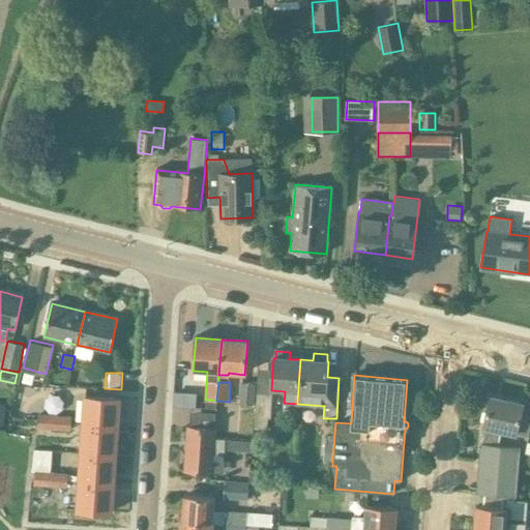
[(256,384),(241,382),(239,403),(254,404),(256,384)]
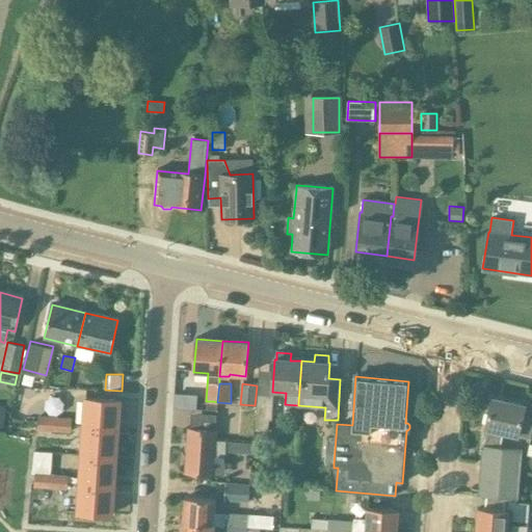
[(273,396),(258,395),(256,431),(268,431),(269,420),(272,420),(273,396)]
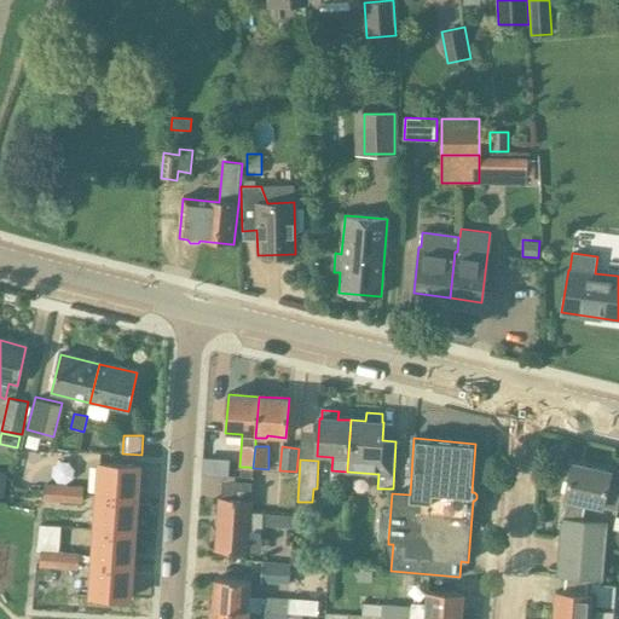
[(99,463),(98,497),(136,501),(138,466),(99,463)]
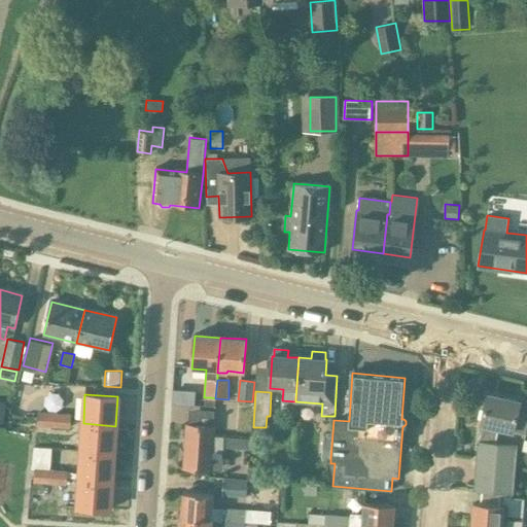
[(479,442),(476,489),(501,491),(512,492),(516,446),(495,444),(498,428),(526,434),(526,431),(526,413),(517,411),(519,402),(488,394),(481,425),(483,425),(479,442)]
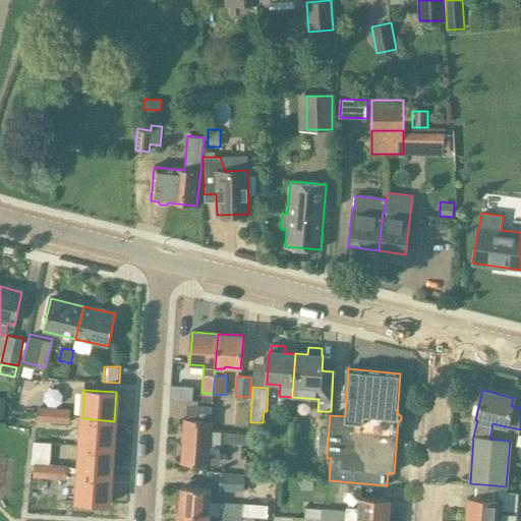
[(37,421),(53,423),(54,408),(38,407),(38,413),(37,421)]
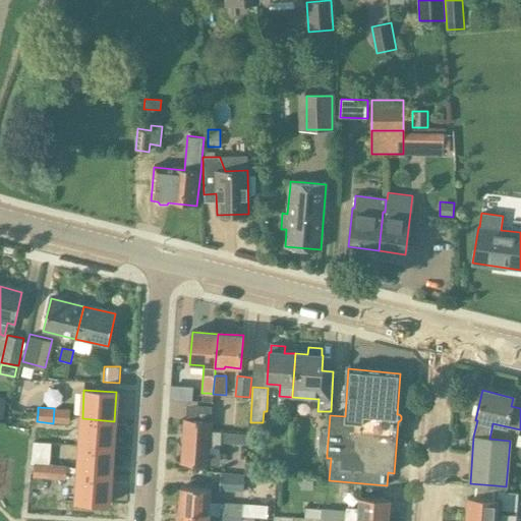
[(54,408),(53,423),(69,424),(70,409),(54,408)]
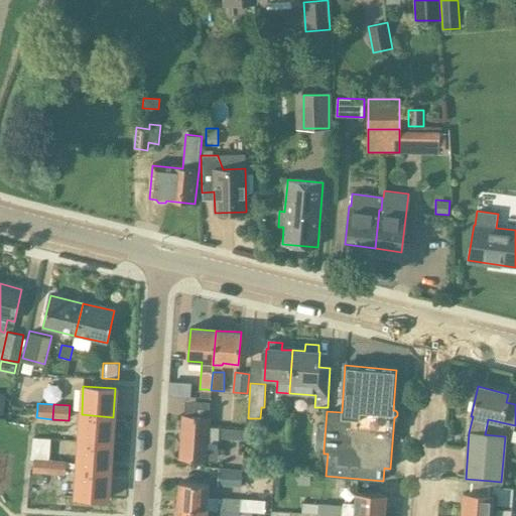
[(82,414),(80,442),(112,444),(113,417),(82,414)]
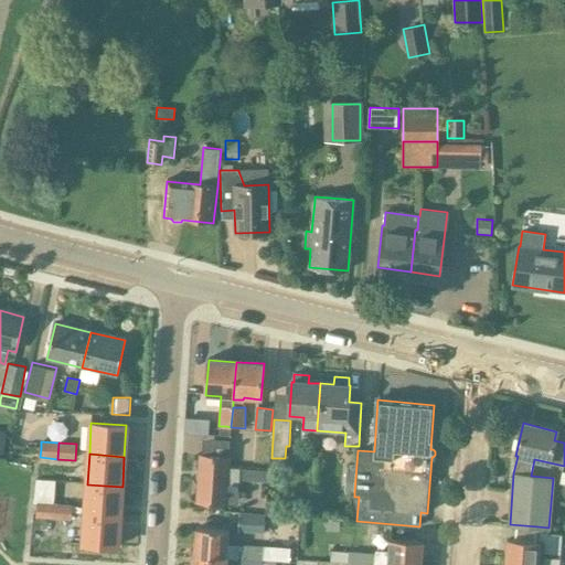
[(202,454),(199,501),(227,503),(228,490),(241,491),(242,478),(242,467),(230,466),(231,455),(202,454)]
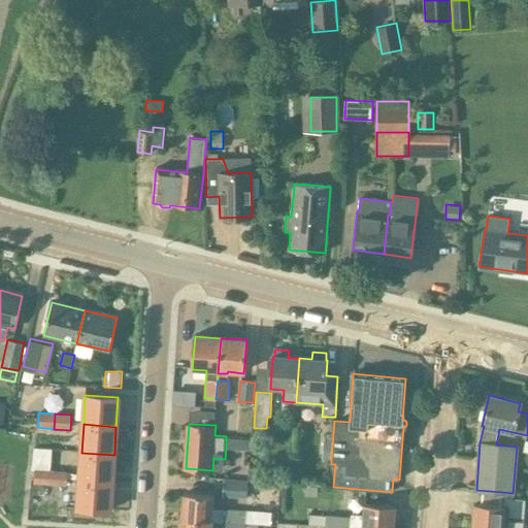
[(233,436),(232,447),(251,449),(251,438),(233,436)]
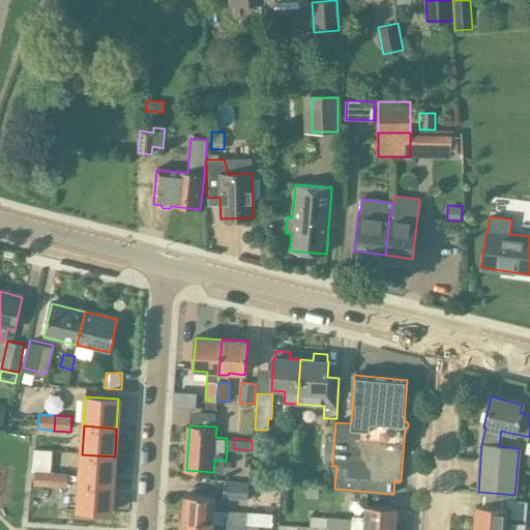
[(323,460),(331,461),(332,442),(324,441),(323,460)]
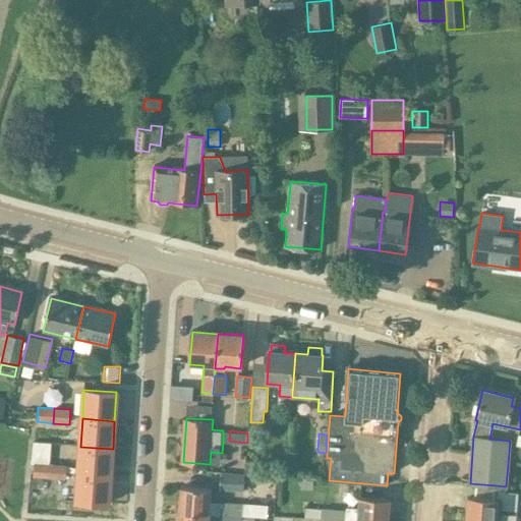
[(80,447),(78,472),(78,474),(111,476),(113,449),(80,447)]
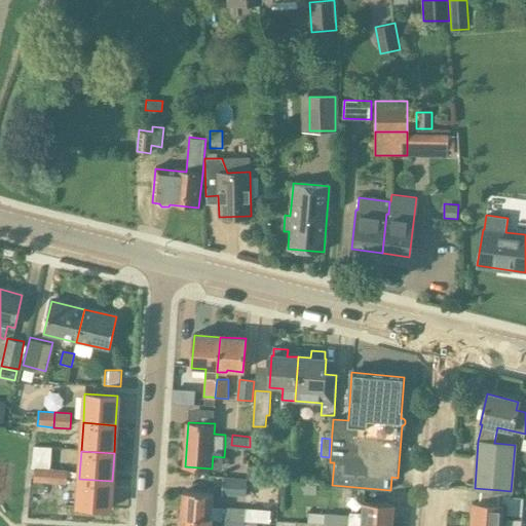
[(33,482),(50,483),(51,468),(34,467),(33,482)]
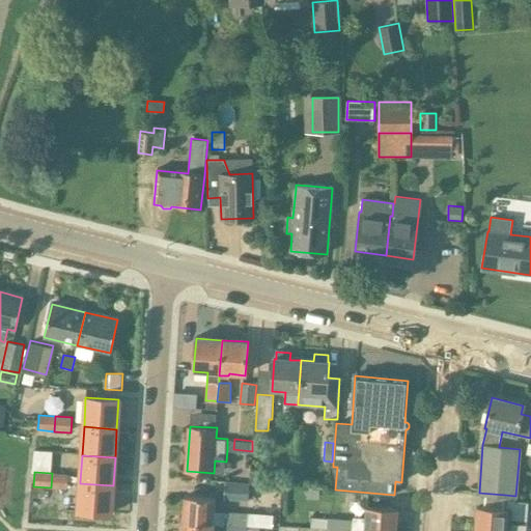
[(52,473),(51,487),(67,488),(68,474),(52,473)]
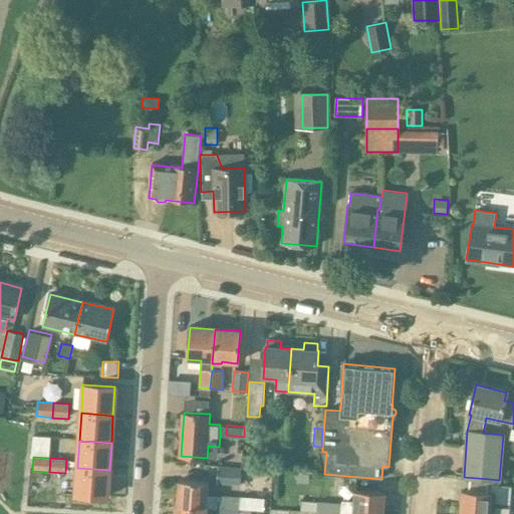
[(109,470),(77,468),(75,494),(75,496),(107,498),(109,470)]
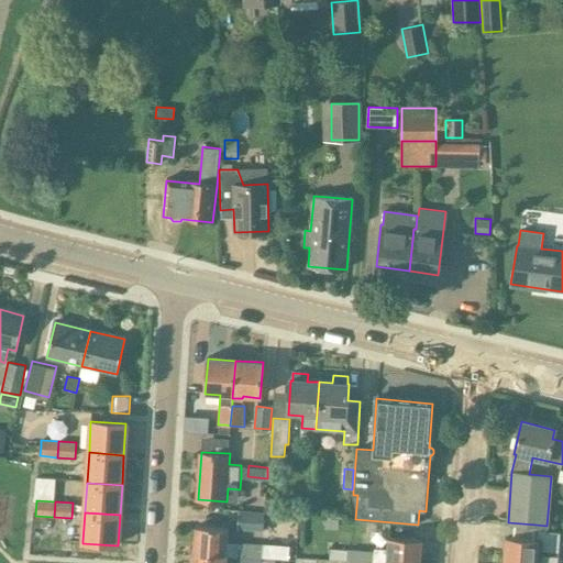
[(238,529),(262,531),(264,515),(239,512),(238,529)]
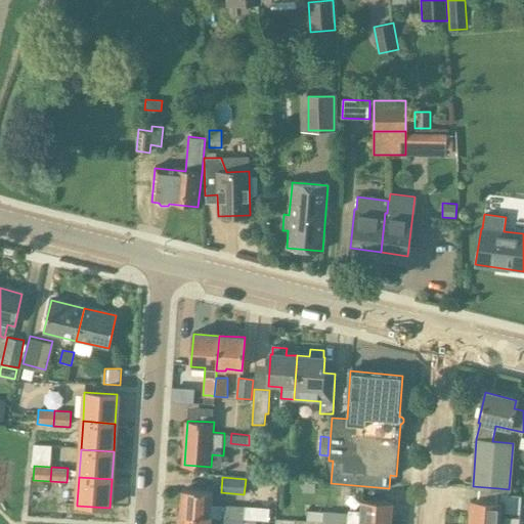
[(260,480),(259,495),(275,495),(276,481),(260,480)]
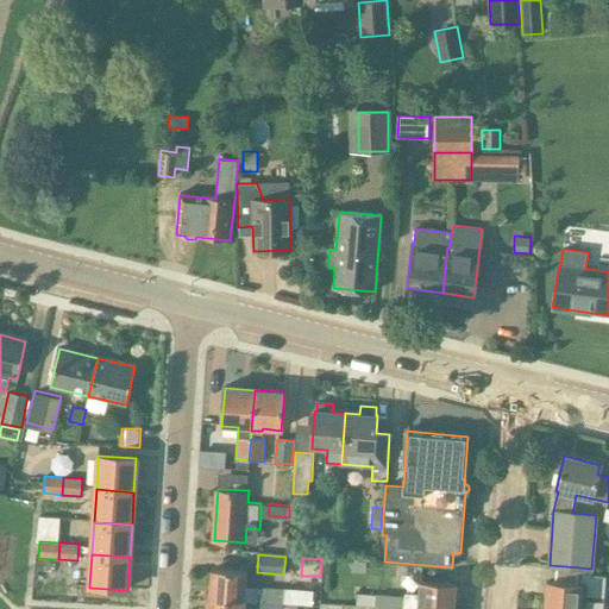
[(547,583),(545,608),(603,608),(607,576),(591,575),(590,575),(591,569),(579,567),(578,585),(554,583),(547,583)]
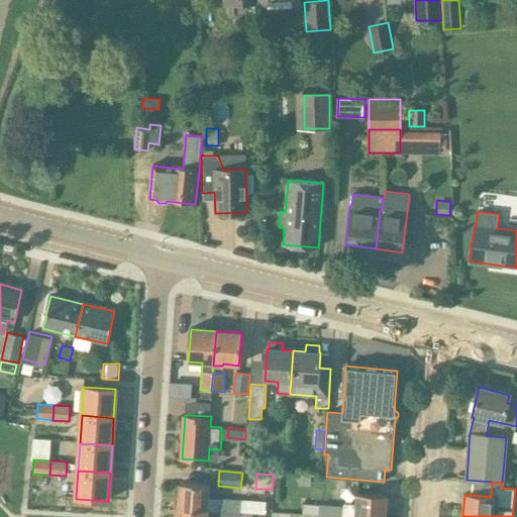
[(180,483),(179,508),(208,510),(219,511),(220,498),(209,497),(210,485),(180,483)]
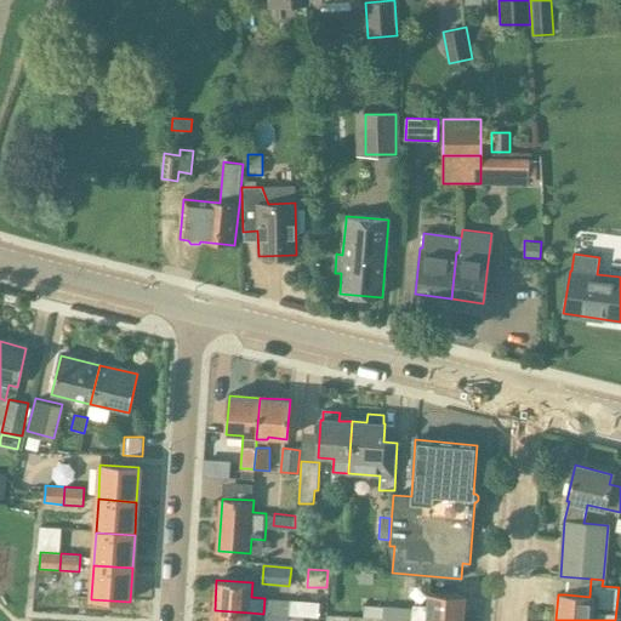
[(412,608),(410,620),(462,620),(465,596),(428,592),(428,605),(412,604),(412,608)]
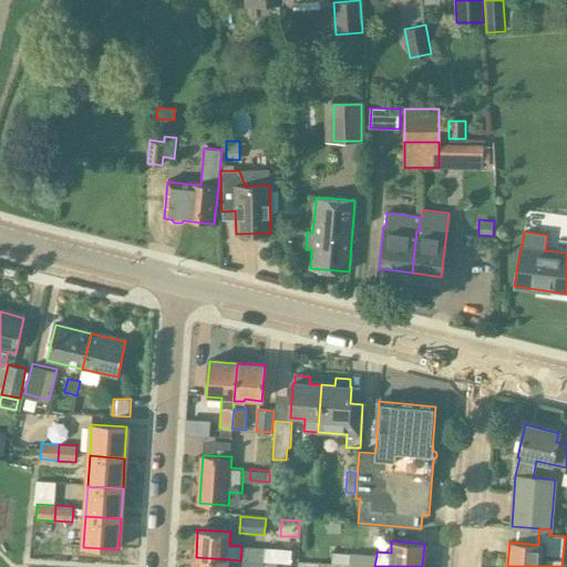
[(241,546),(240,560),(264,562),(265,547),(241,546)]
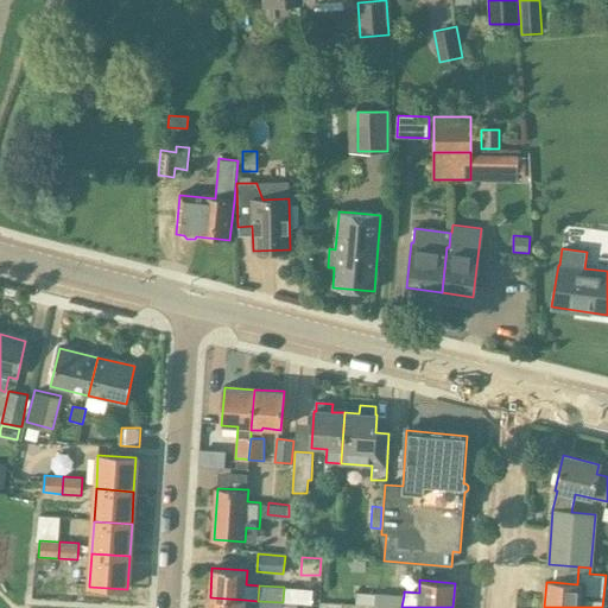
[(355,603),(401,607),(404,595),(375,593),(375,594),(356,593),(355,603)]
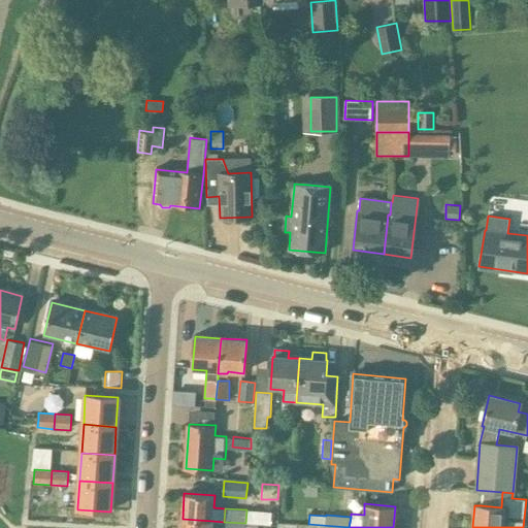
[(183,519),(180,527),(211,527),(212,521),(183,519)]
